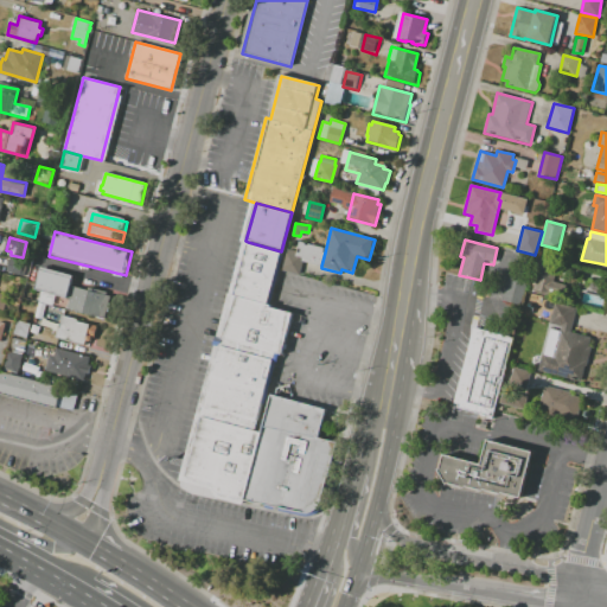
[(234,295),(248,242),(281,251),(267,304),(234,295)]
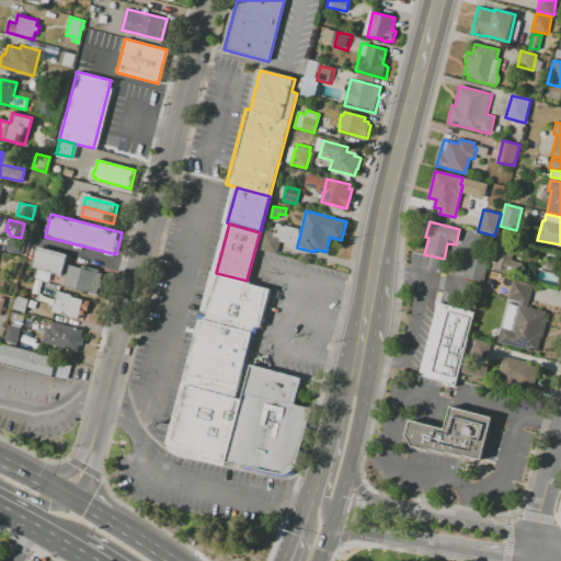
[(260,251),(265,229),(274,231),(276,224),(282,225),(282,227),(284,227),(285,226),(299,229),(298,233),(300,233),(297,245),(279,242),(276,254),(260,251)]
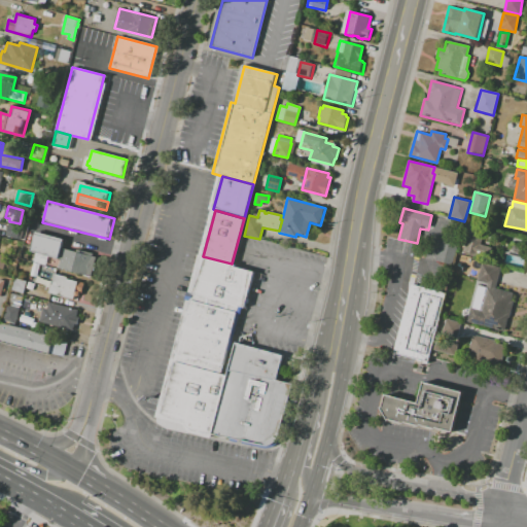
[(20,240),(24,229),(7,224),(4,236),(20,240)]
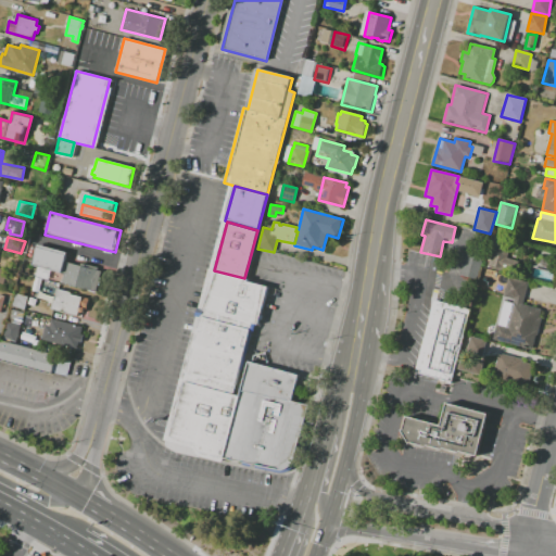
[(37,244),(67,253),(65,258),(103,268),(97,292),(61,282),(62,277),(30,268),(37,244)]
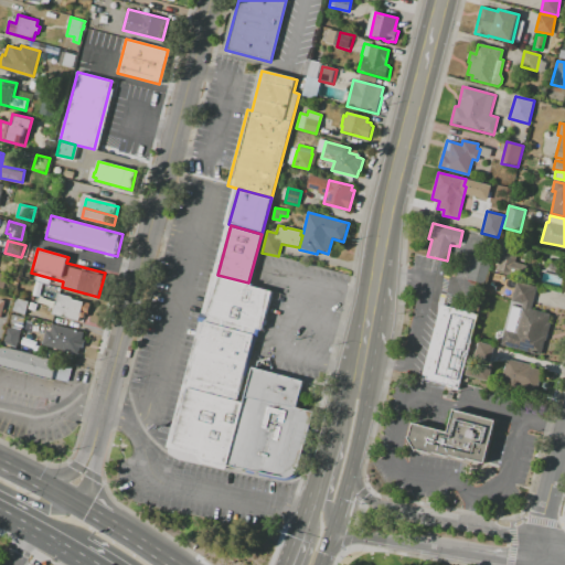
[(496,272),(501,252),(516,255),(515,262),(529,265),(525,275),(513,272),(512,276),(496,272)]
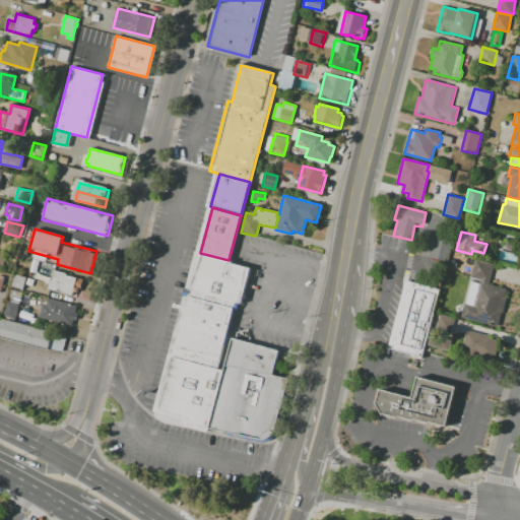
[(450,241),(435,237),(430,257),(445,261),(450,241)]
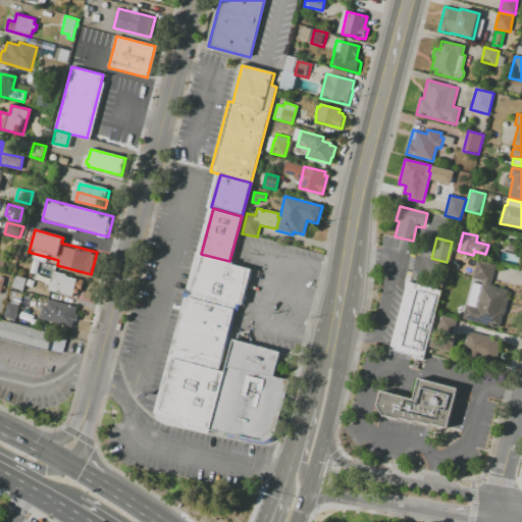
[(453,265),(456,252),(475,256),(471,269),(453,265)]
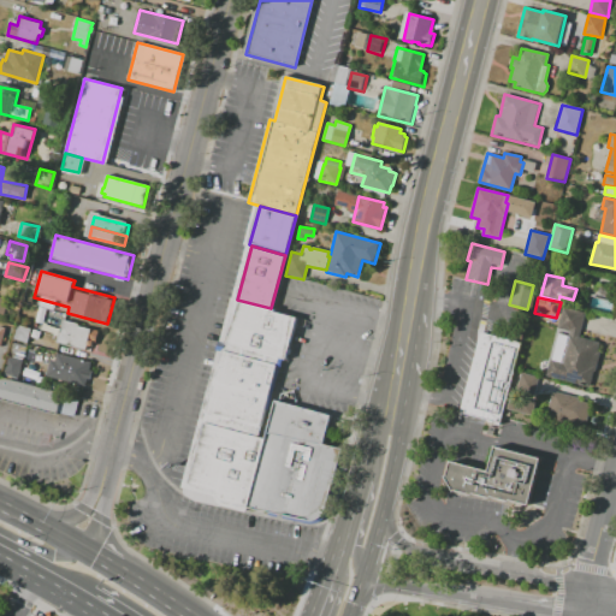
[(224,351),(225,344),(221,343),(234,298),(237,300),(271,308),(276,309),(274,313),(297,319),(286,360),(279,357),(277,366),(224,351)]
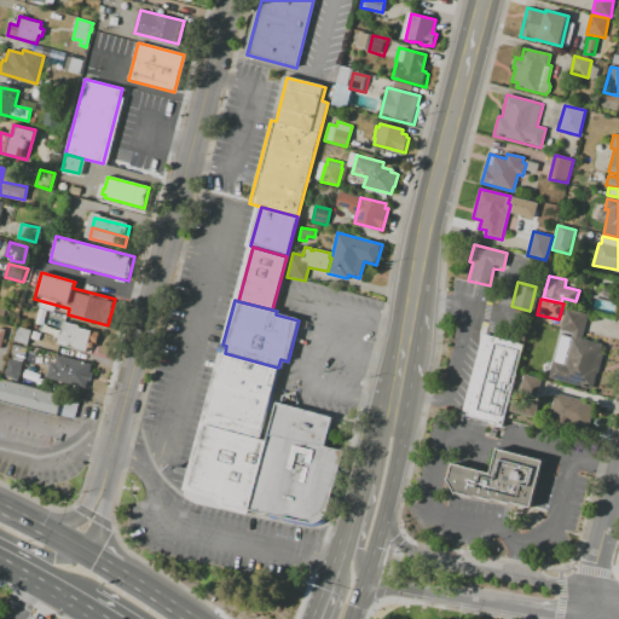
[(594,389),(549,379),(554,360),(565,363),(572,334),(561,330),(566,311),(588,316),(582,340),(605,345),(594,389)]
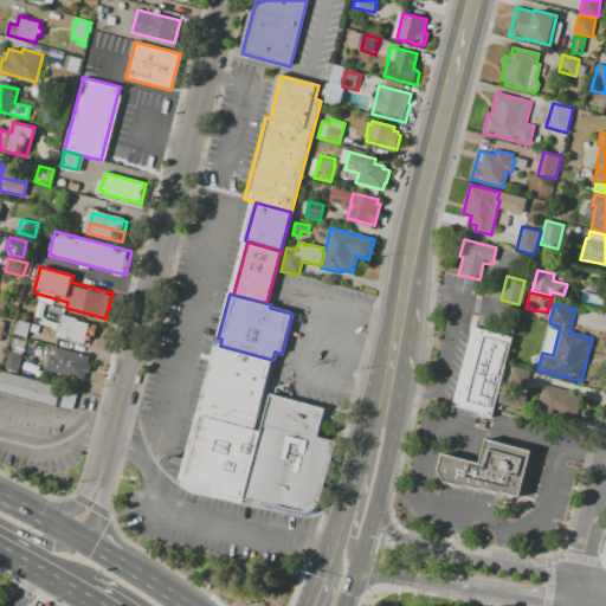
[(56,337),(58,327),(60,328),(63,315),(77,318),(77,321),(91,324),(85,346),(56,337)]
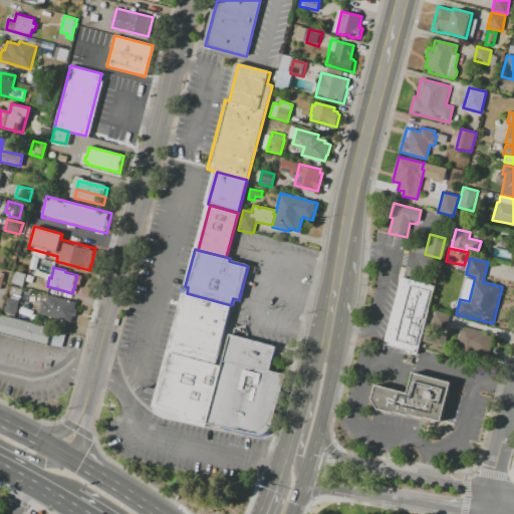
[(419,352),(384,343),(402,277),(436,286),(419,349),(419,352)]
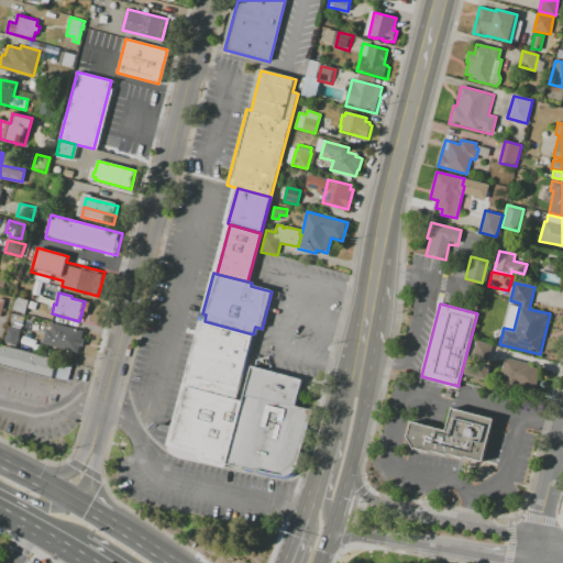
[(183,386),(199,321),(202,322),(205,321),(253,334),(235,400),(183,386)]
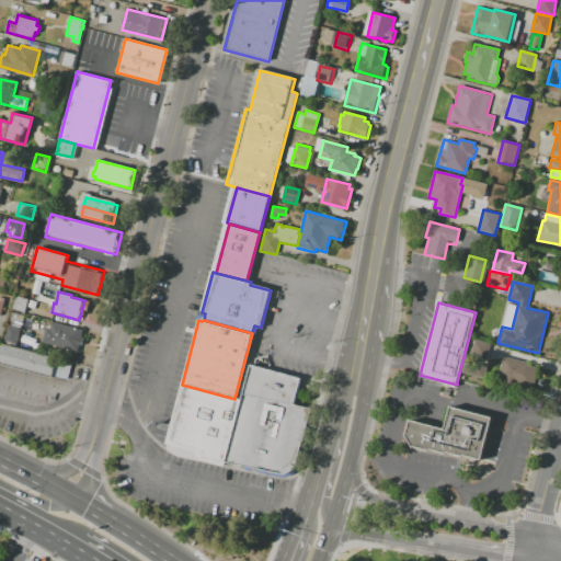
[(43,343),(46,329),(47,329),(48,325),(50,325),(52,322),(83,331),(81,339),(83,339),(81,347),(79,346),(78,352),(43,343)]
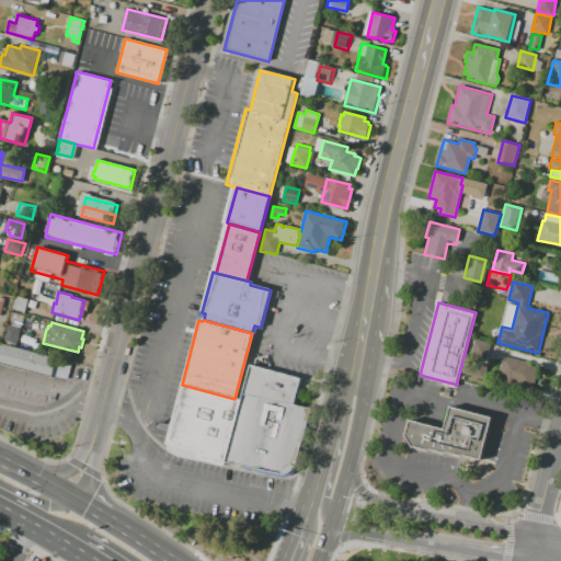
[(8,325),(21,329),(18,342),(3,339),(8,325)]
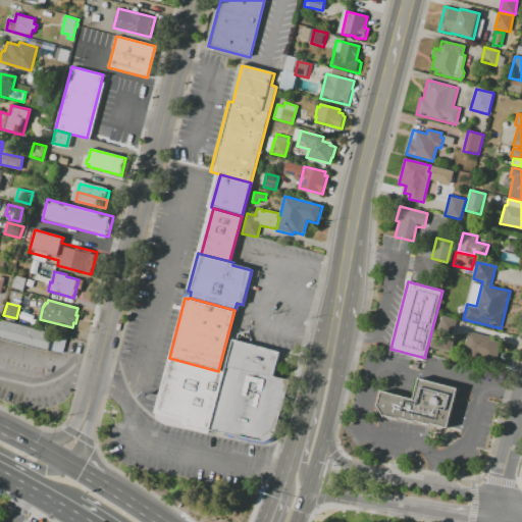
[(452,352),(430,347),(434,329),(437,330),(441,316),(457,320),(452,340),(455,341),(452,352)]
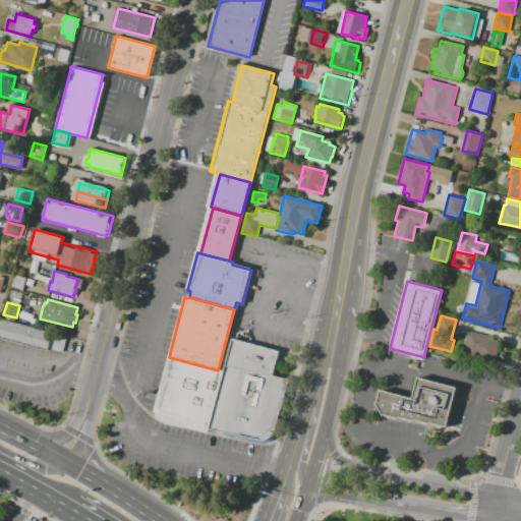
[(0,339),(51,354),(55,336),(0,320),(0,339)]
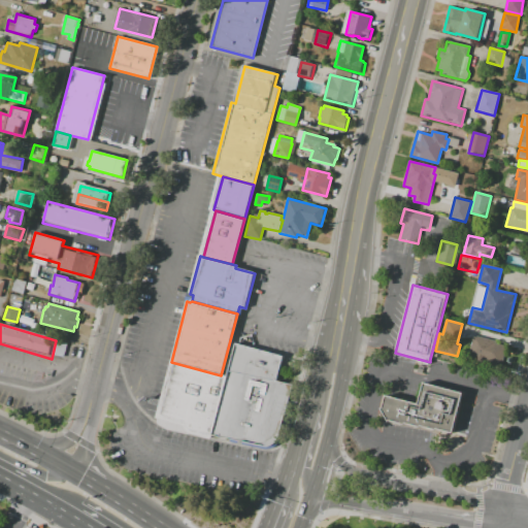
[(474,335),(496,340),(495,343),(507,347),(502,367),(468,359),(474,335)]
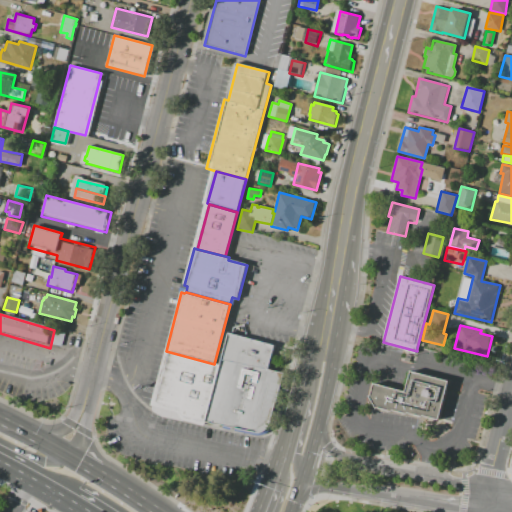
[(228,333),(275,345),(268,369),(284,373),(271,428),(267,432),(261,434),(255,433),(204,422),(219,365),(228,333)]
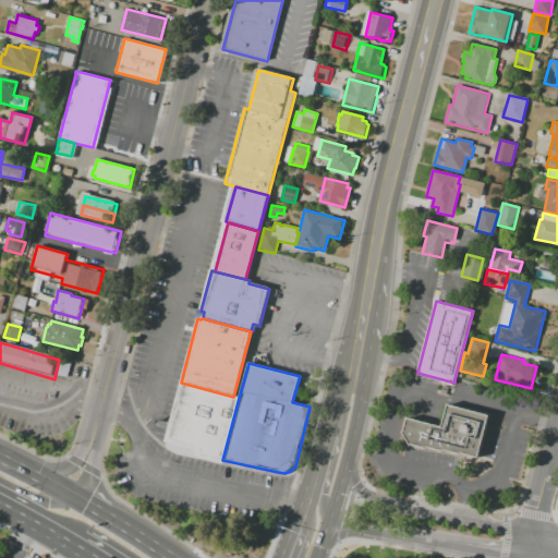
[(222,460),(198,456),(196,451),(195,449),(165,441),(181,383),(233,397),(239,398),(222,460)]
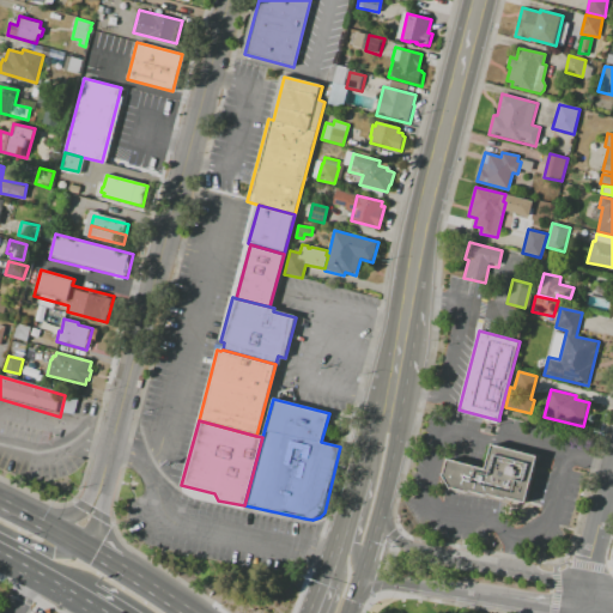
[(539,455),(527,503),(507,498),(505,501),(486,496),(486,498),(451,489),(443,477),(448,459),(485,468),(492,443),(539,455)]
